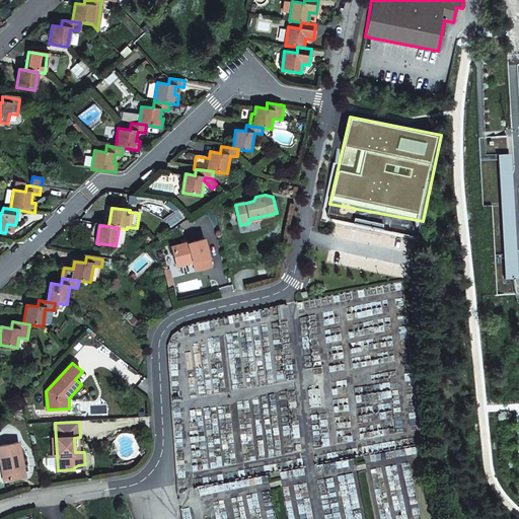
[(19,461),(22,460),(18,444),(0,447),(0,458),(5,483),(23,478),(19,461)]
